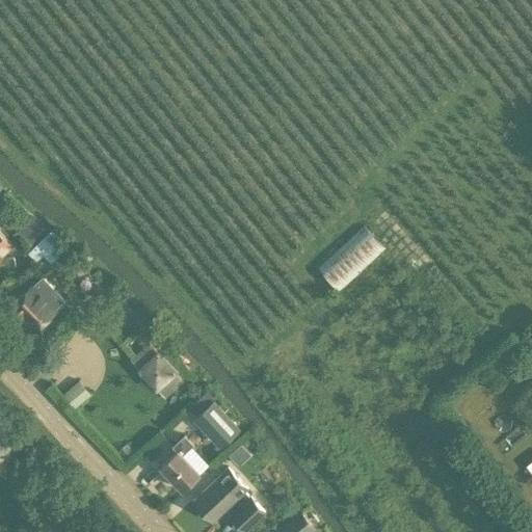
[(18,232),(33,247),(50,231),(34,215),(18,232)]
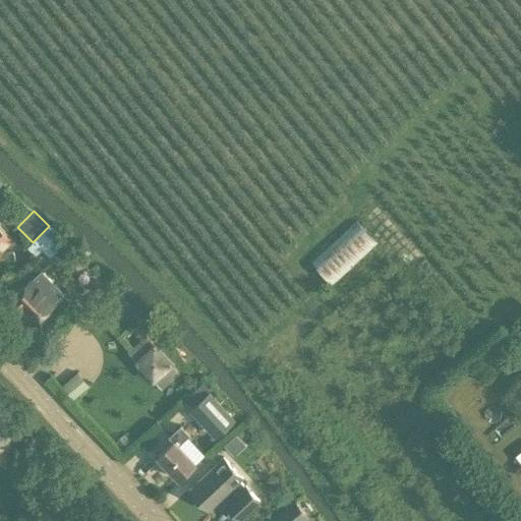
[(332,284),(378,243),(357,219),(311,262),(332,284)]
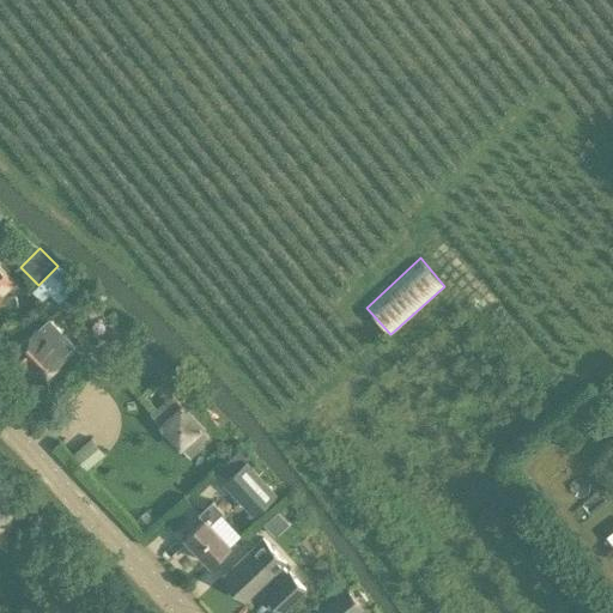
[(0,295),(2,293),(1,292),(14,281),(7,273),(0,265),(0,295)]
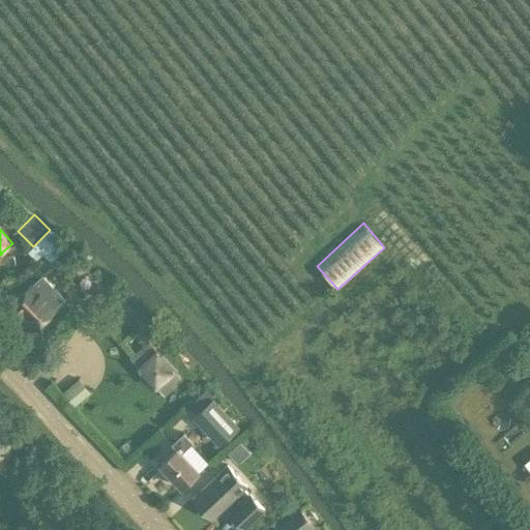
[(50,230),(33,246),(29,252),(35,260),(43,252),(52,260),(66,245),(50,229),(50,230)]
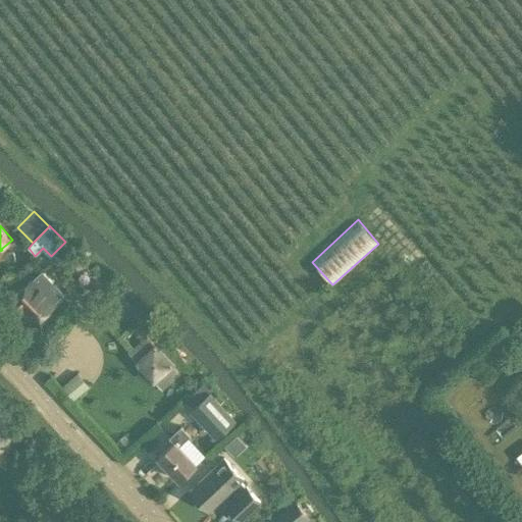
[(429,292),(434,283),(414,270),(409,278),(429,292)]
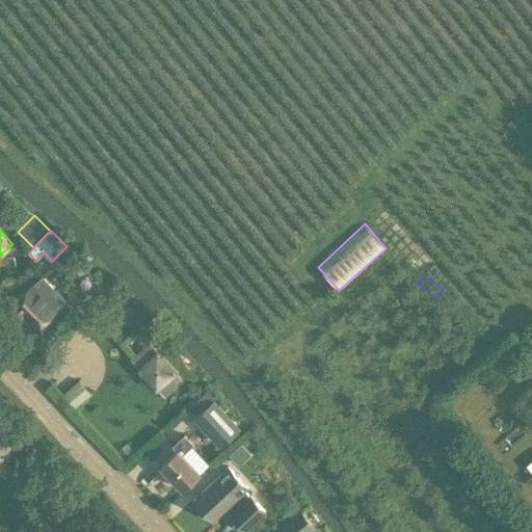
[(34,329),(64,300),(43,277),(32,287),(32,286),(11,306),(22,317),(22,316),(34,329)]
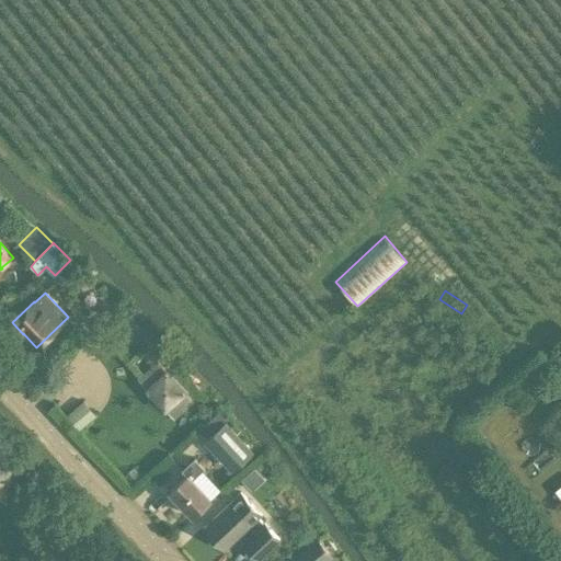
[(162,367),(145,381),(171,413),(189,399),(175,382),(162,367)]
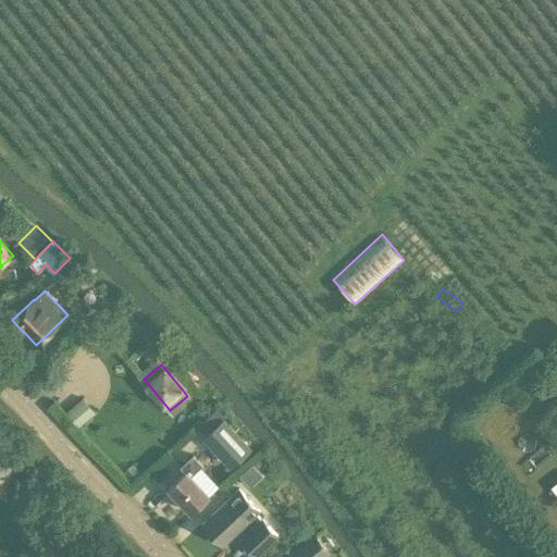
[(251,447),(224,417),(215,409),(197,425),(232,467),(251,447)]
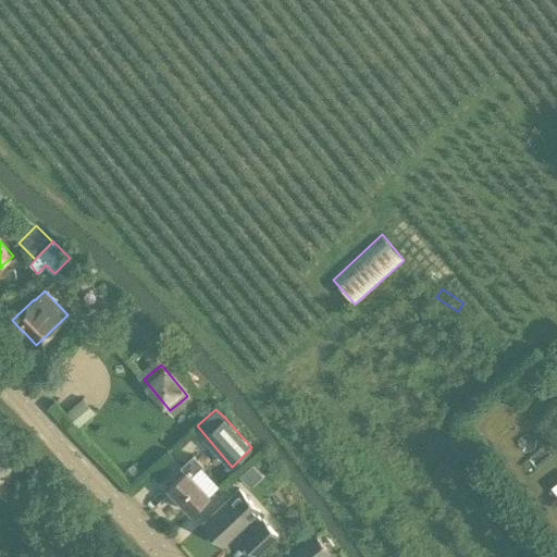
[(0,487),(8,485),(10,457),(0,453),(0,487)]
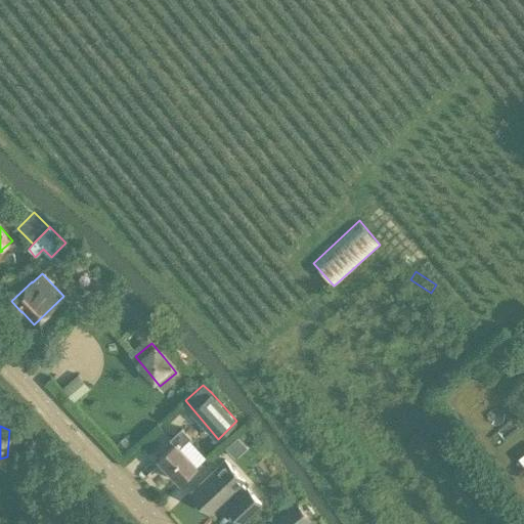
[(191,437),(181,427),(170,438),(174,442),(158,456),(180,482),(198,466),(180,447),(191,437)]
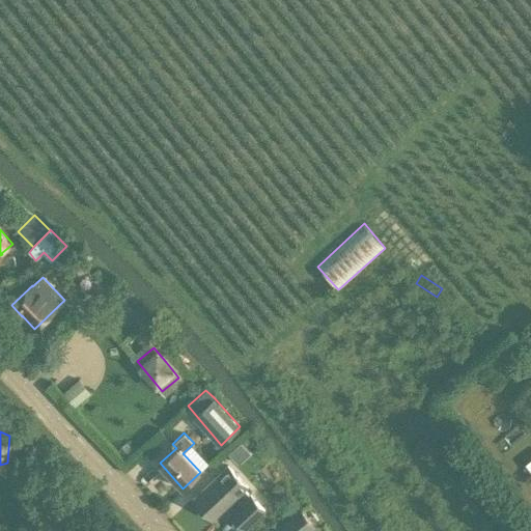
[(225,507),(230,513),(229,514),(244,529),(264,510),(250,495),(249,496),(244,490),(247,486),(228,467),(193,500),(212,520),(225,507)]
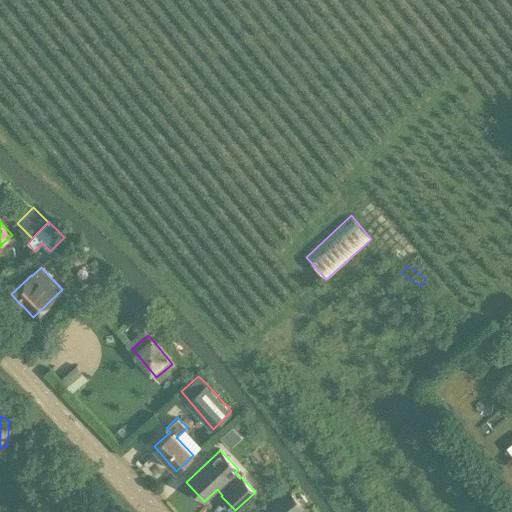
[(299,511),(304,509),(288,490),(262,511),(299,511)]
